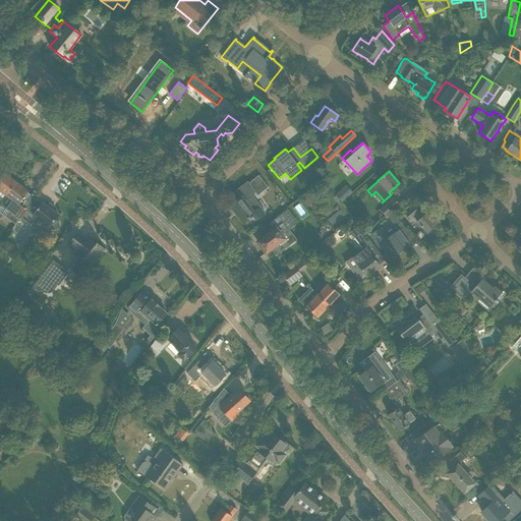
[(0,203),(15,182),(4,173),(0,178),(0,203)]
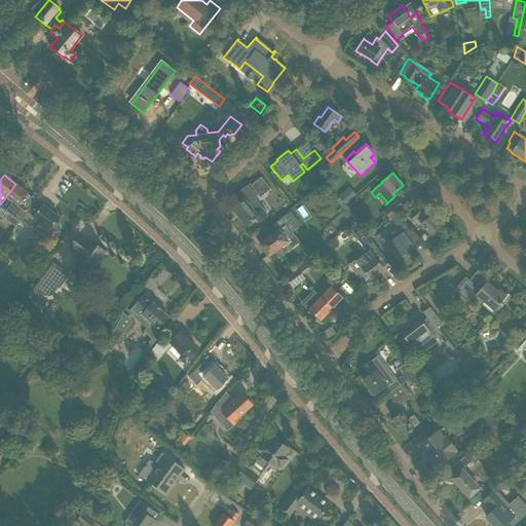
[(242,198),(232,208),(246,225),(255,217),(258,222),(267,215),(259,204),(255,198),(259,195),(260,197),(270,189),(261,177),(239,194),(242,198)]
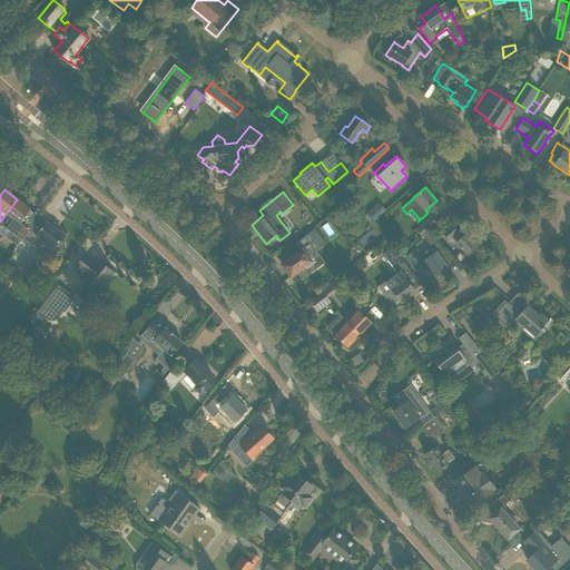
[(17,199),(0,222),(0,225),(10,234),(7,238),(17,246),(22,238),(31,226),(32,225),(25,218),(31,210),(23,205),(25,204),(18,198),(17,199)]
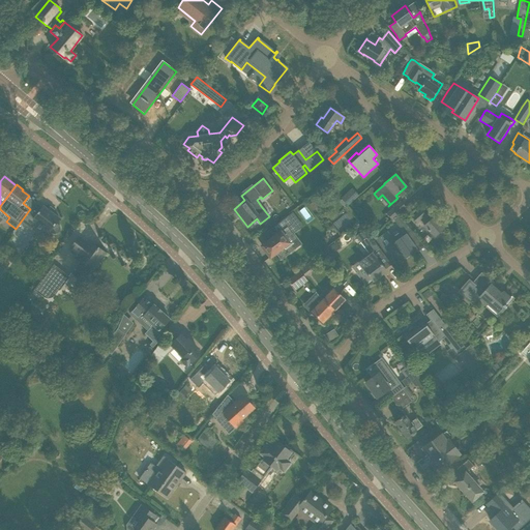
[(358,196),(352,189),(341,199),(347,205),(358,196)]
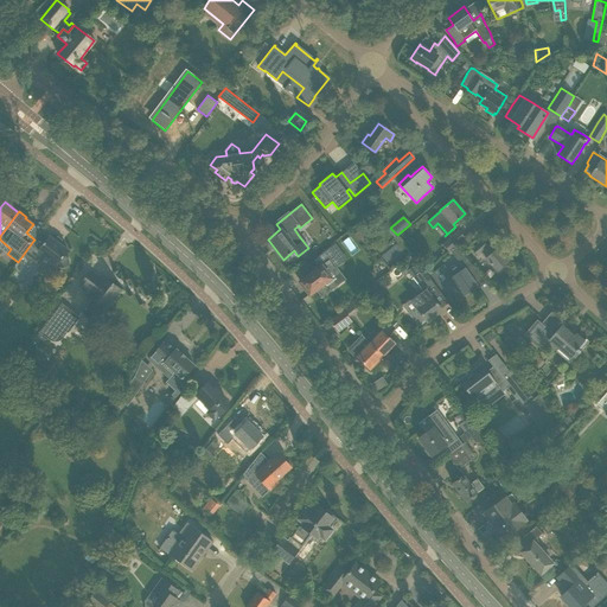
[(24,254),(37,263),(39,260),(53,272),(58,266),(59,267),(62,268),(64,268),(66,267),(68,266),(69,263),(69,261),(68,259),(66,257),(64,255),(68,250),(59,244),(63,241),(57,236),(55,241),(49,236),(40,231),(34,240),(33,241),(24,254)]
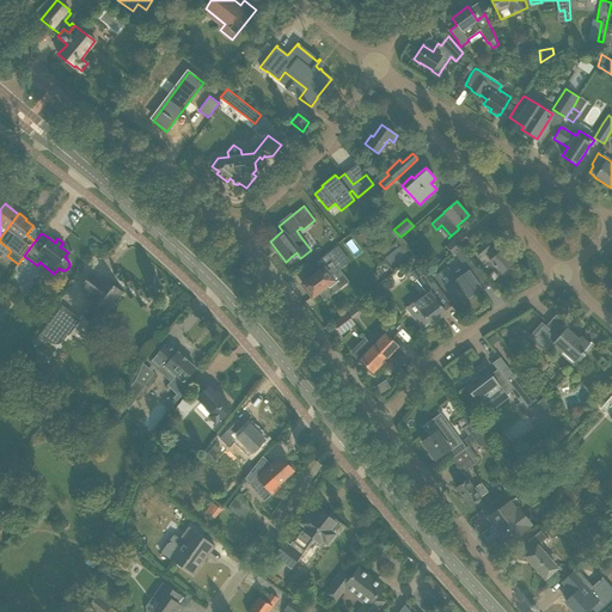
[(452,254),(465,243),(469,240),(463,233),(447,248),(452,254)]
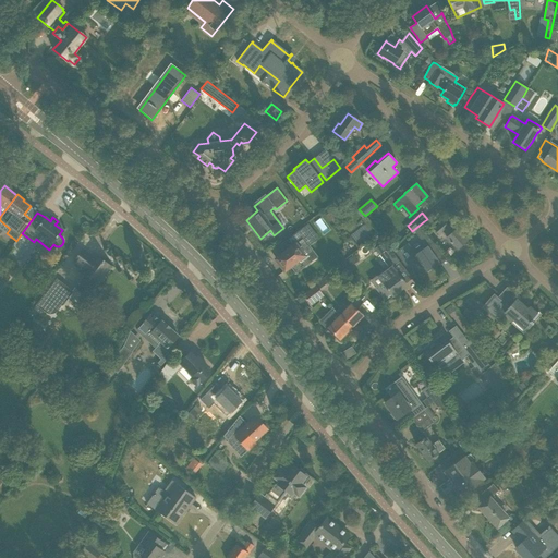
[(447,238),(449,241),(457,250),(466,241),(457,229),(452,233),(447,228),(448,227),(444,221),(435,229),(439,234),(443,232),(447,238)]
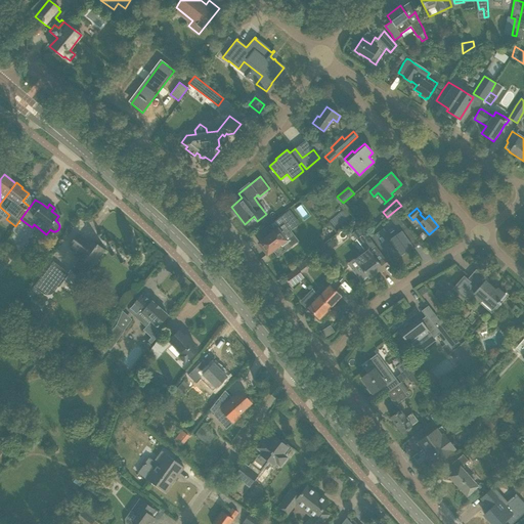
[(389,217),(401,231),(390,239),(383,229),(372,237),(383,254),(394,246),(400,255),(411,247),(407,239),(413,235),(393,213),(389,217)]
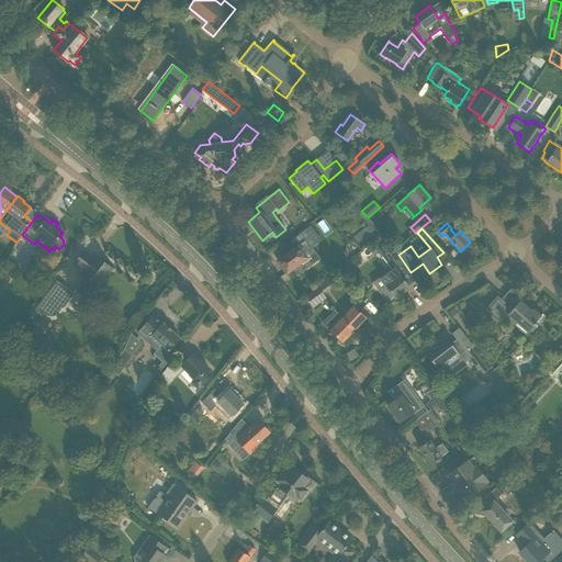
[(287,255),(278,261),(287,272),(292,268),(298,276),(306,269),(301,262),(306,258),(306,257),(314,251),(311,248),(316,245),(312,238),(305,229),(294,238),(300,245),(289,253),(287,255)]
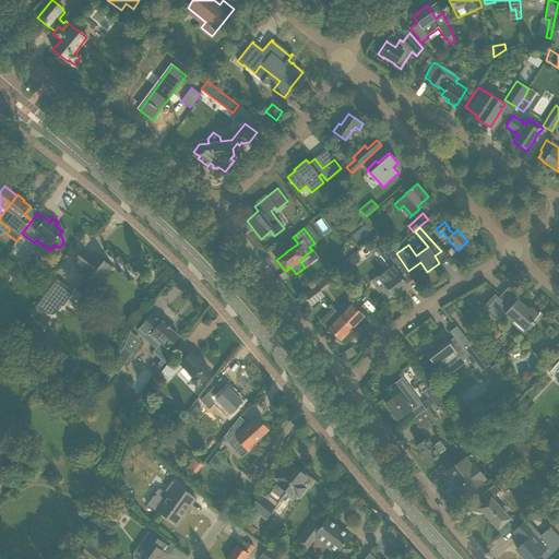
[(379,238),(372,244),(376,249),(383,244),(379,238)]
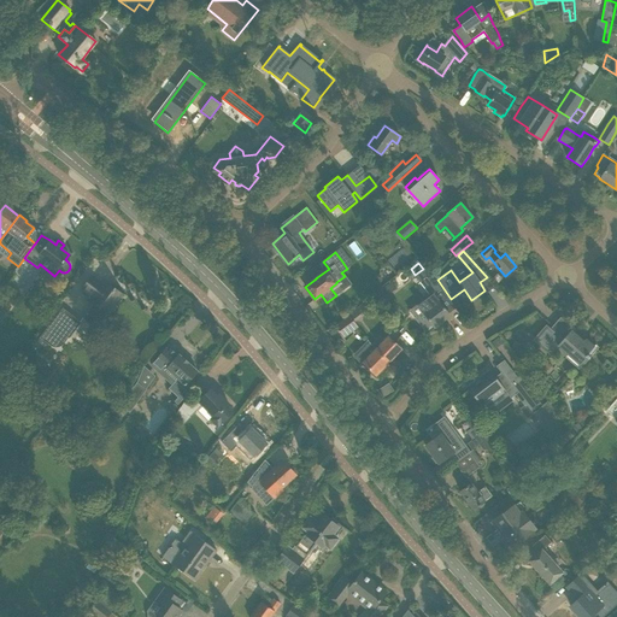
[(425,268),(415,276),(419,282),(432,297),(418,307),(423,313),(424,315),(416,321),(425,333),(433,327),(434,328),(450,316),(448,315),(457,309),(442,291),(441,288),(430,274),(425,268)]
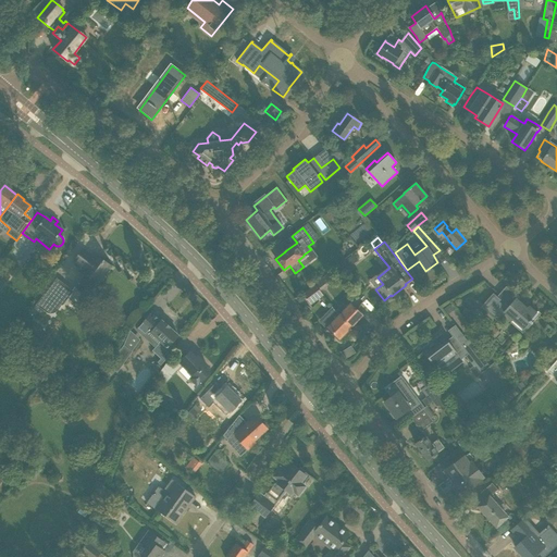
[(77,288),(83,293),(86,294),(89,294),(91,292),(94,289),(94,286),(93,283),(96,280),(98,281),(110,265),(96,256),(94,259),(82,251),(74,261),(76,262),(74,264),(78,269),(77,271),(83,275),(74,286),(77,288)]
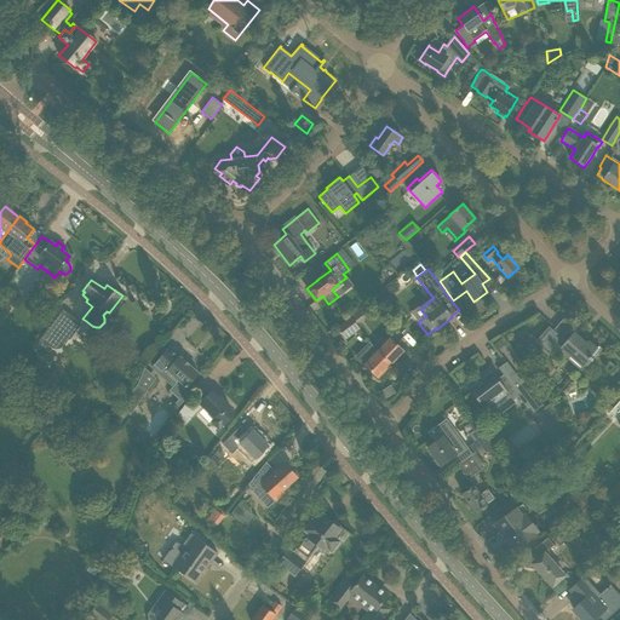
[(386,290),(390,296),(399,290),(395,285),(386,290)]
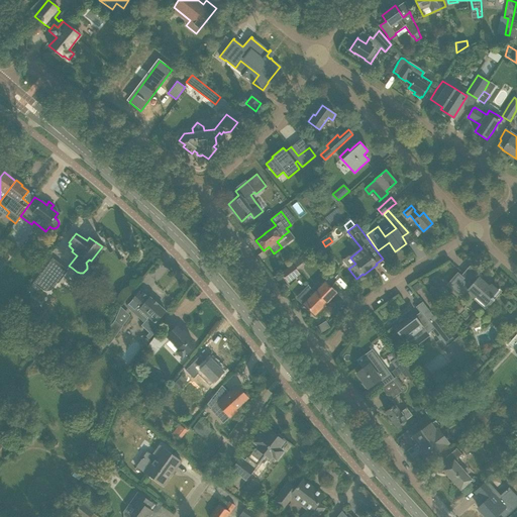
[(9,257),(0,251),(0,259),(5,263),(9,257)]
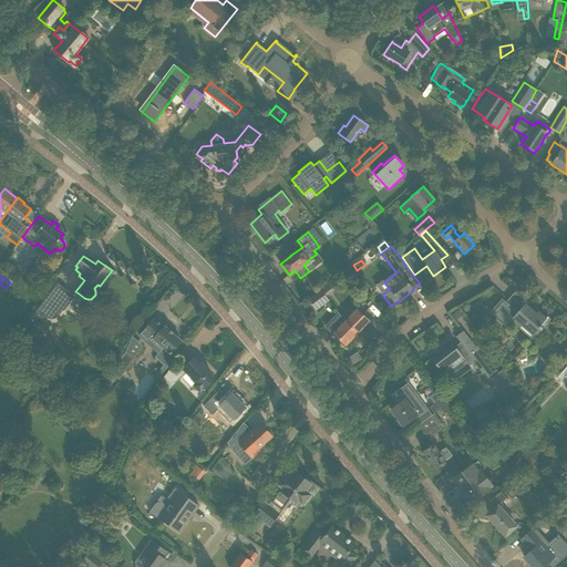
[(44,298),(37,310),(44,316),(48,319),(69,291),(58,284),(45,299),(44,298)]
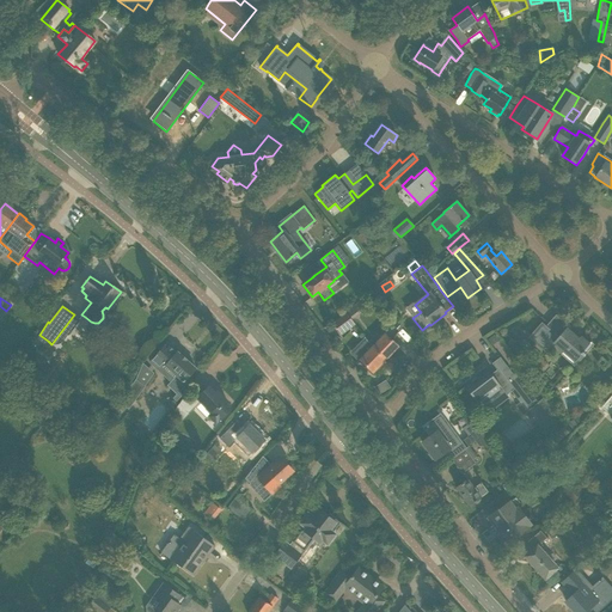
[(354,324),(347,313),(332,323),(341,334),(354,324)]
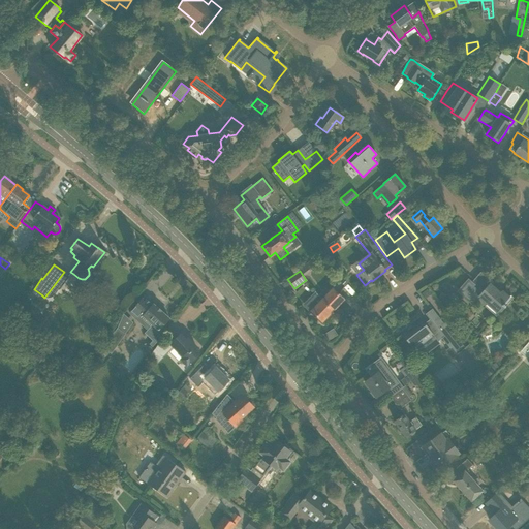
[(496,316),(498,314),(505,306),(503,304),(509,298),(502,290),(500,292),(493,286),(495,284),(480,272),(470,283),(468,282),(460,291),(473,303),(478,297),(487,305),(485,307),(496,316)]
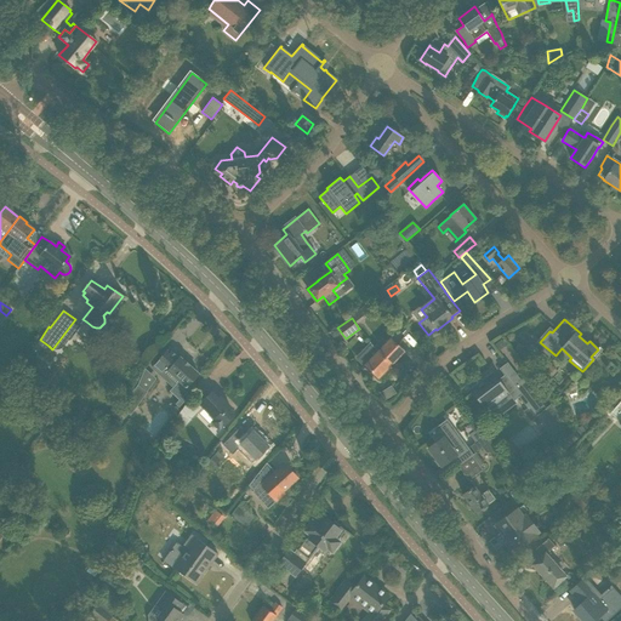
[(387,334),(381,325),(374,330),(380,339),(387,334)]
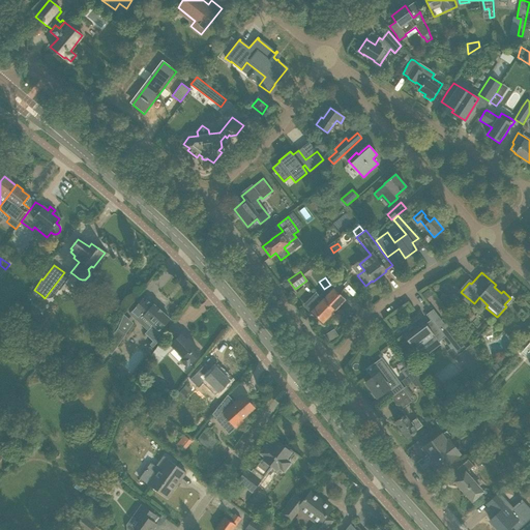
[(333,289),(322,300),(333,312),(345,300),(333,289)]
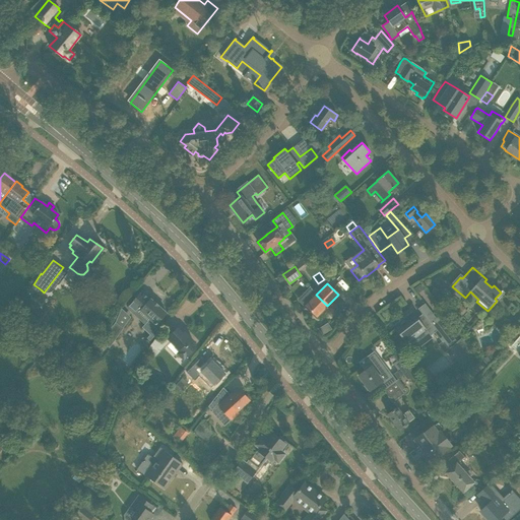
[(34,284),(30,288),(38,294),(41,289),(34,284)]
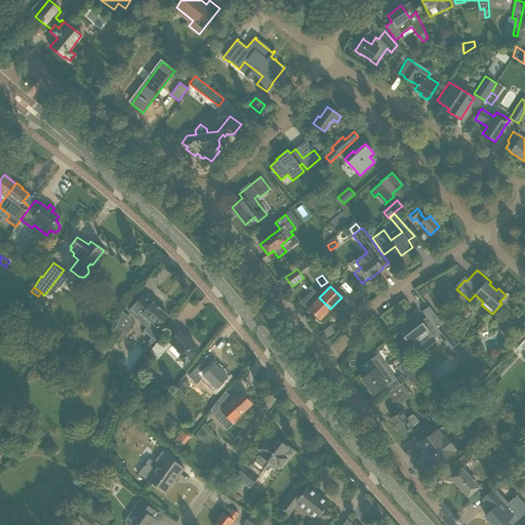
[(423,287),(418,290),(421,295),(427,291),(423,287)]
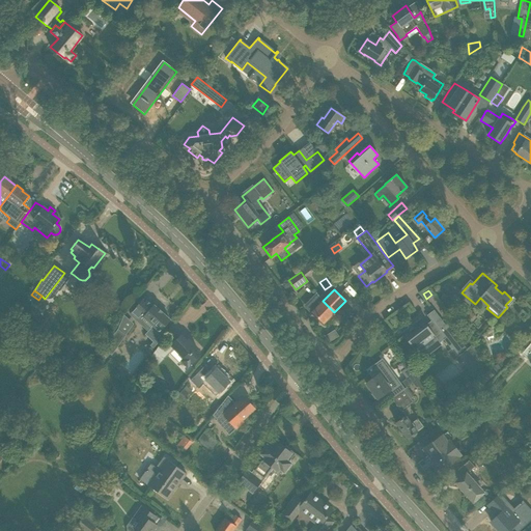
[(334,312),(323,301),(319,298),(316,295),(306,306),(316,317),(315,317),(316,318),(323,325),(324,324),(334,312)]
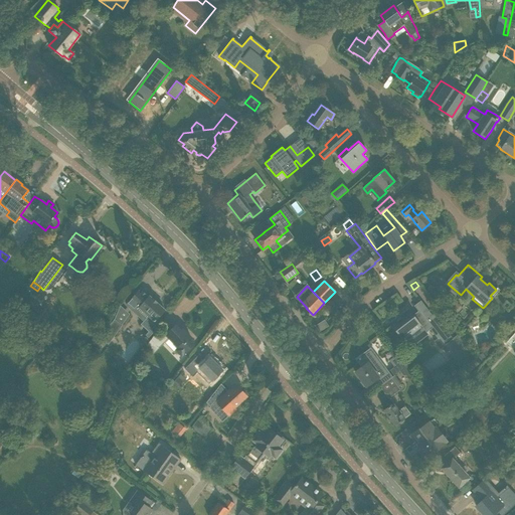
[(138,292),(126,305),(132,311),(137,306),(148,316),(144,321),(141,324),(149,331),(145,335),(148,338),(154,332),(151,330),(158,322),(155,320),(165,310),(157,303),(156,302),(153,300),(154,299),(153,299),(152,299),(150,297),(149,297),(148,298),(145,295),(146,294),(142,290),(141,292),(140,290),(138,292)]
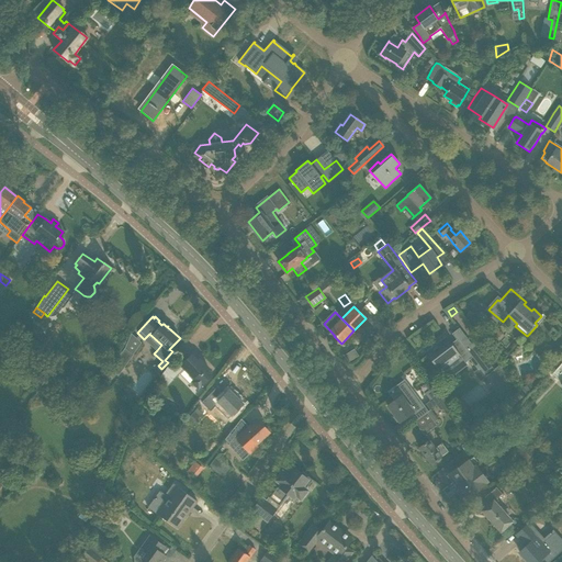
[(447,338),(426,353),(433,362),(440,373),(447,381),(468,366),(465,362),(470,359),(479,371),(480,370),(486,378),(482,380),(486,385),(490,383),(496,390),(509,379),(498,366),(494,370),(481,352),(481,351),(474,343),(472,345),(469,341),(462,333),(459,328),(452,334),(456,338),(457,339),(451,344),(447,338)]
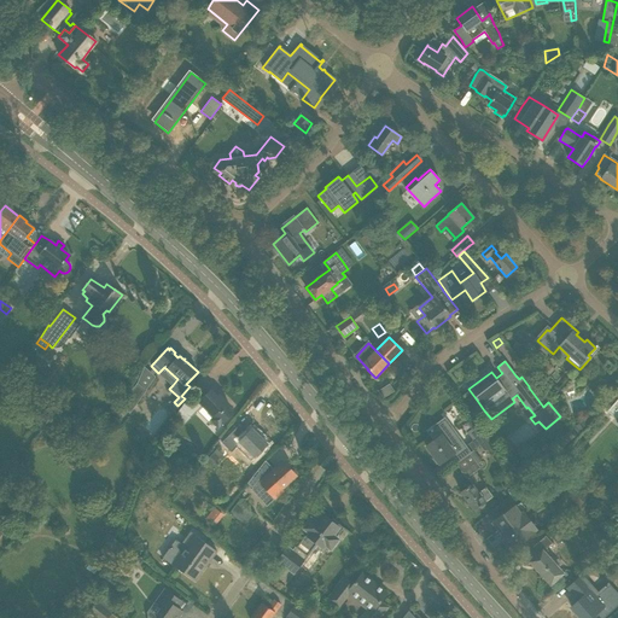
[(130,413),(146,389),(136,383),(120,406),(130,413)]
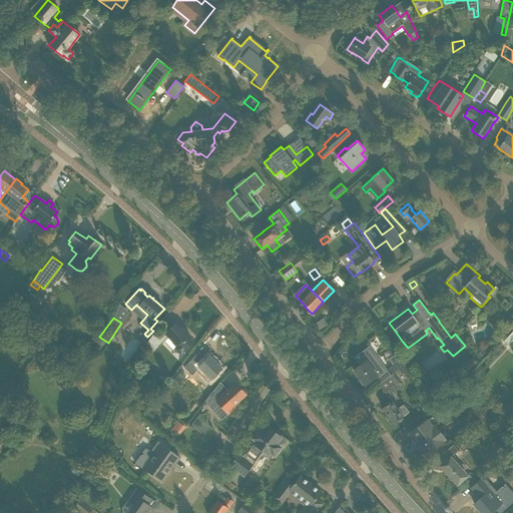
[(324,320),(317,325),(319,329),(327,325),(324,320)]
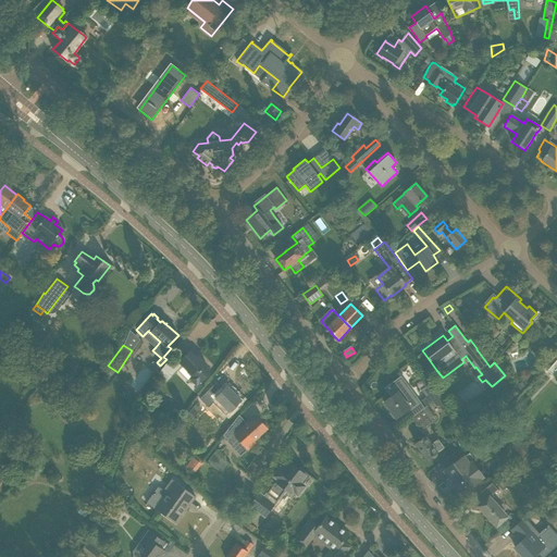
[(164,368),(159,375),(165,382),(172,375),(182,366),(193,375),(189,379),(197,385),(208,374),(203,369),(207,366),(197,356),(196,358),(189,351),(182,359),(181,361),(176,356),(164,368)]
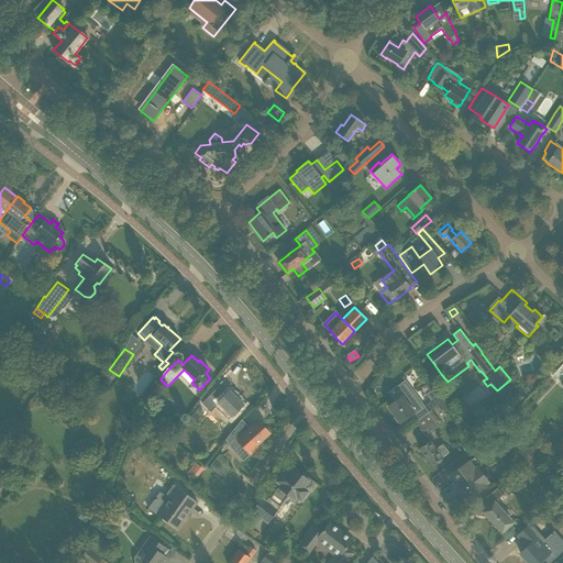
[(562,363),(560,367),(553,374),(561,381),(562,377),(562,384),(562,385),(562,386),(562,363)]
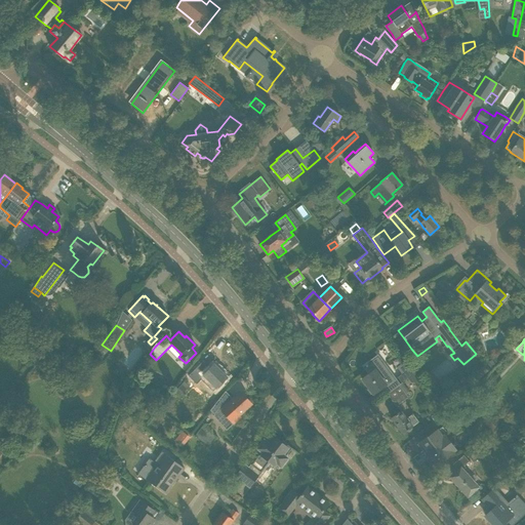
[(373,394),(379,389),(380,391),(396,379),(377,355),(366,363),(372,371),(362,379),(373,394)]
